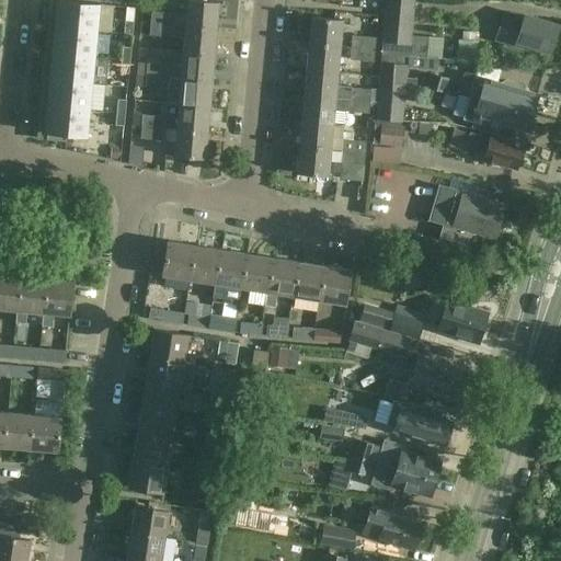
[(100,4),(59,0),(57,27),(96,32),(100,4)]
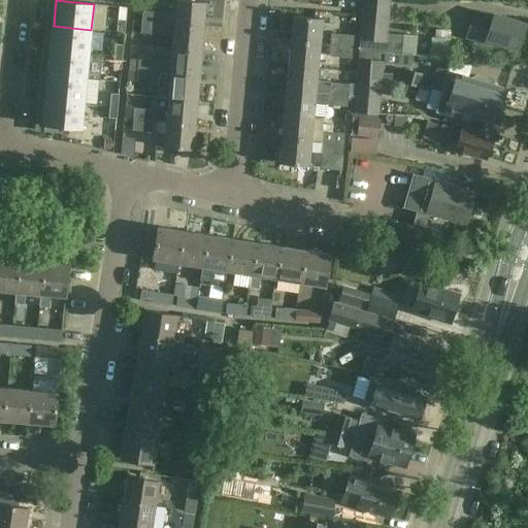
[(175,0),(174,24),(203,26),(205,1),(188,0),(175,0)]
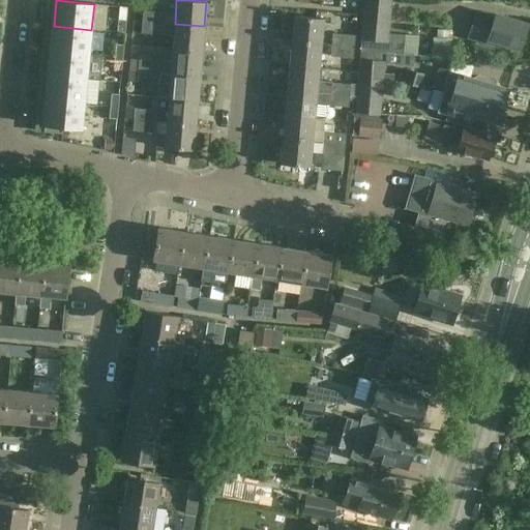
[(355,10),(355,0),(335,0),(335,9),(355,10)]
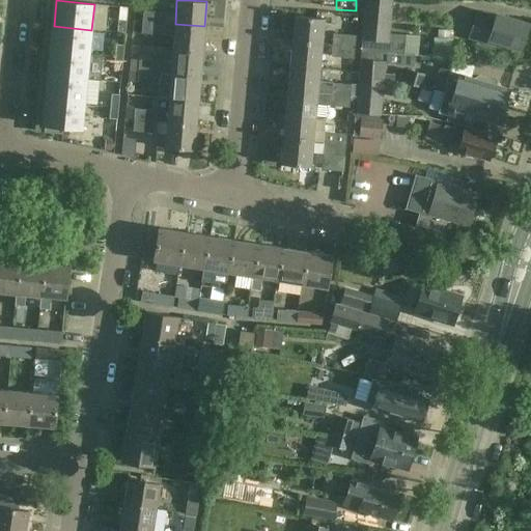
[(364,0),(361,51),(404,54),(406,35),(390,33),(392,0),(364,0)]
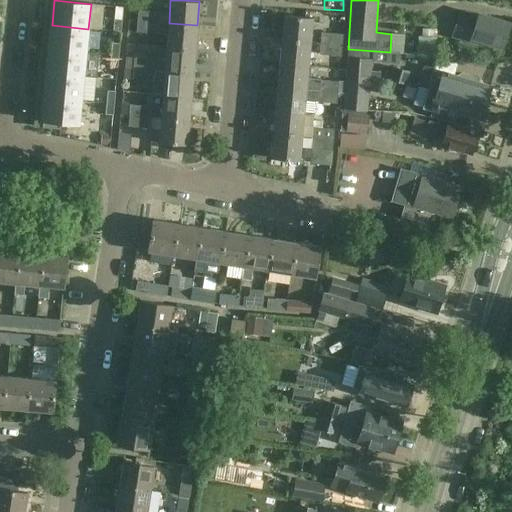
[(160,11),(138,9),(137,20),(159,22),(160,11)]
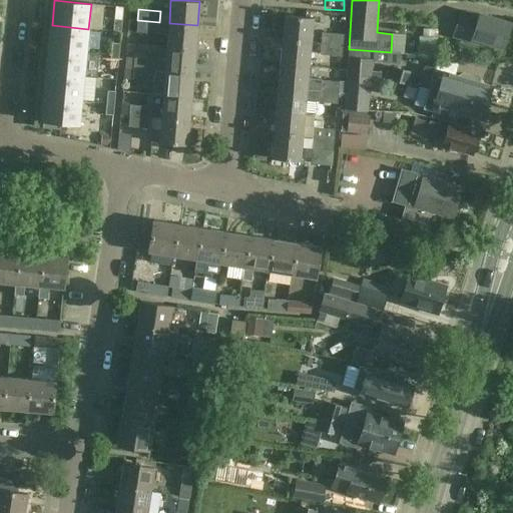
[(478,16),(461,11),(453,38),(483,47),(484,41),(503,47),(510,23),(479,14),(478,16)]
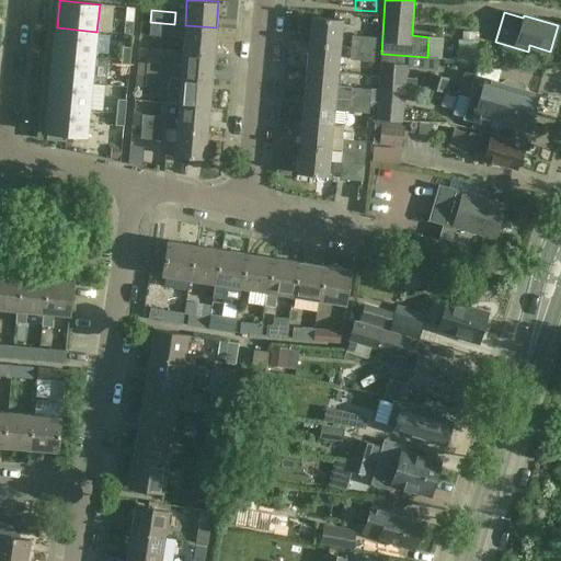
[(311,16),(309,43),(340,46),(342,20),(311,16)]
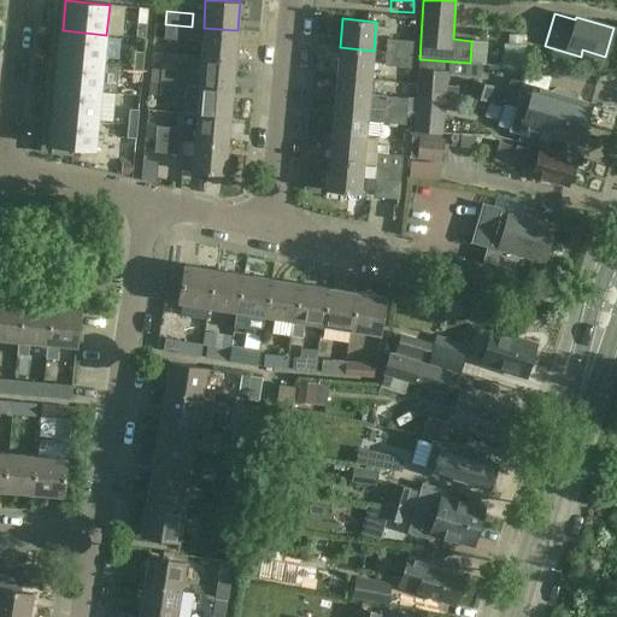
[(147,24),(137,23),(136,37),(146,39),(147,24)]
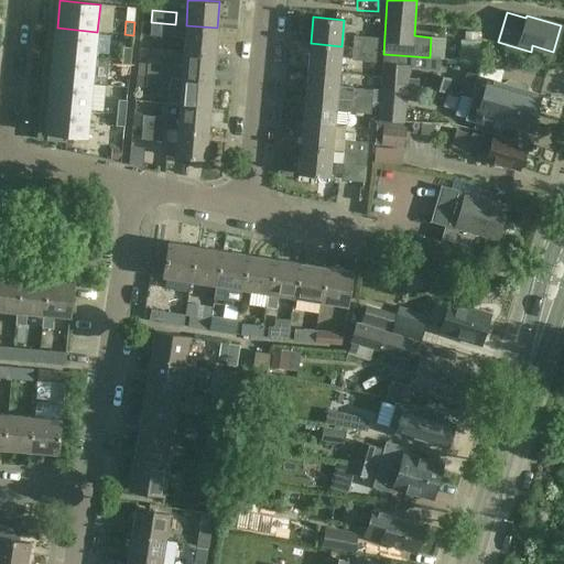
[(150,34),(174,36),(174,25),(175,24),(151,22),(150,34)]
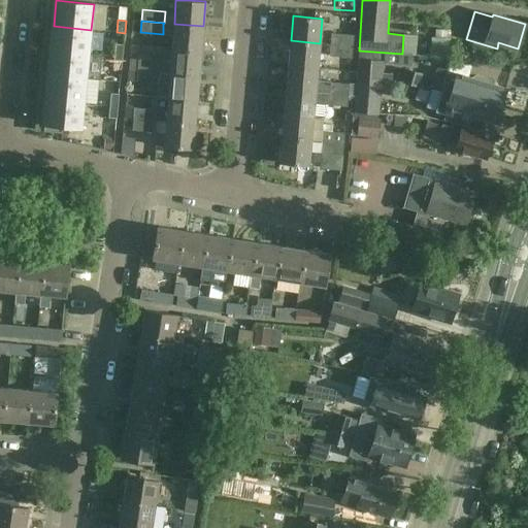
[(201,51),(203,26),(174,24),(174,25),(163,24),(163,34),(173,35),(172,48),(201,51)]
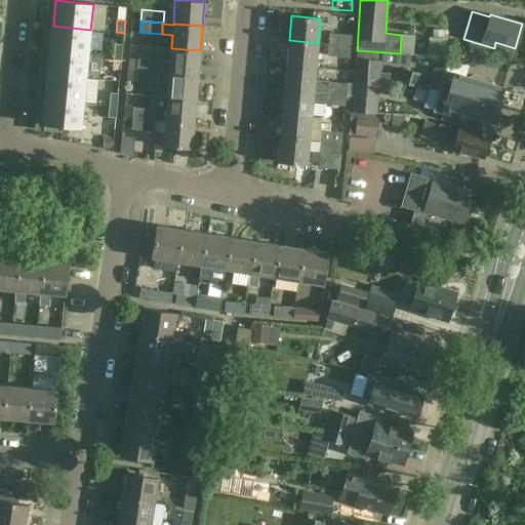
[(50,50),(88,54),(90,30),(53,26),(50,50)]
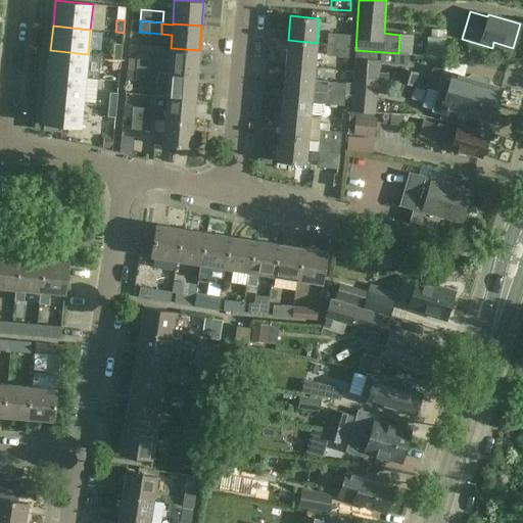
[(328,33),(327,43),(349,45),(350,34),(328,33)]
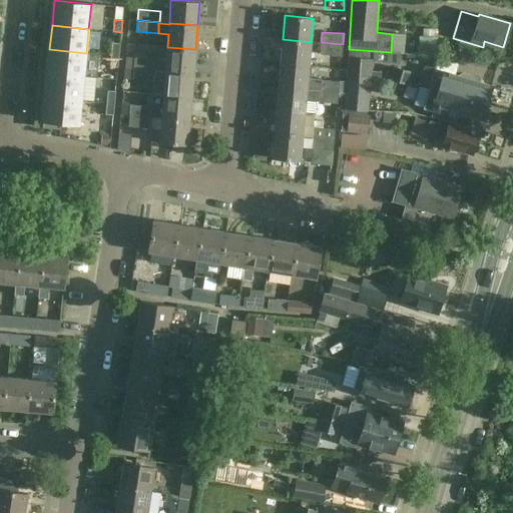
[(283,39),(281,63),(309,65),(311,42),(283,39)]
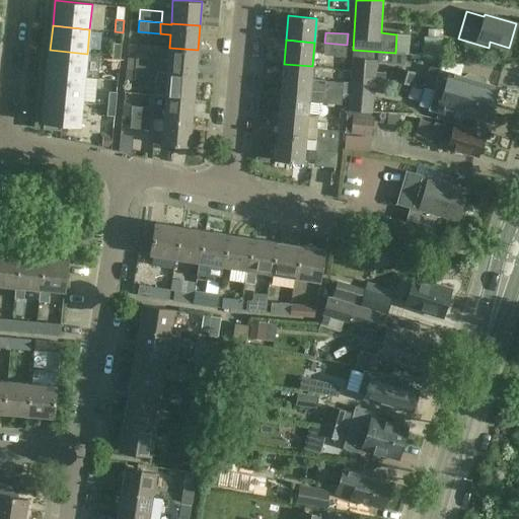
[(117,54),(125,55),(126,43),(118,42),(117,54)]
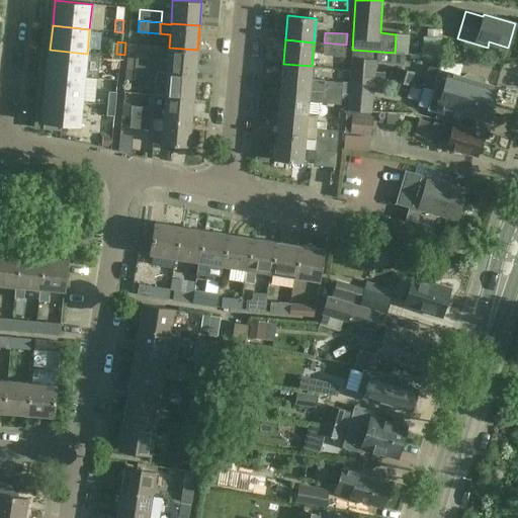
[(323,54),(345,56),(346,45),(324,42),(323,54)]
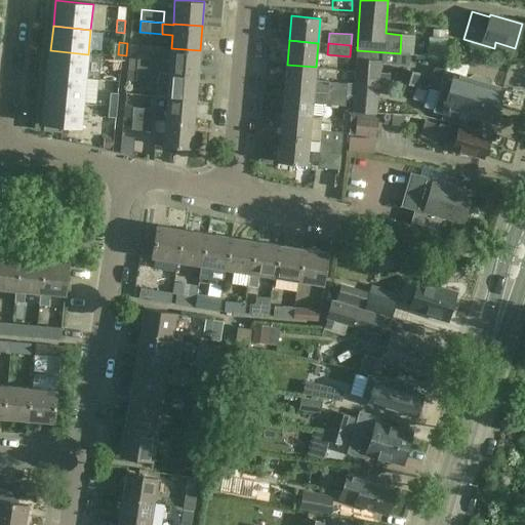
[(198,75),(200,50),(171,48),(170,62),(159,62),(158,72),(198,75)]
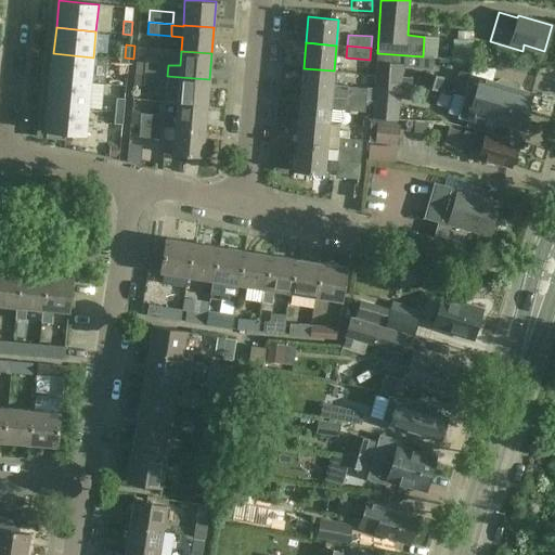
[(51,79),(91,84),(93,57),(53,53),(51,79)]
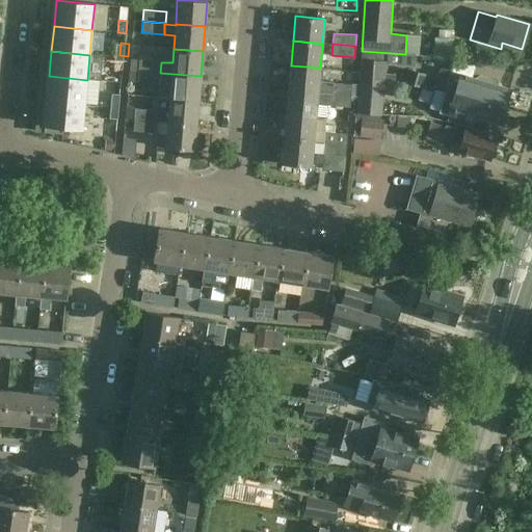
[(128,56),(120,55),(118,68),(127,69),(128,56)]
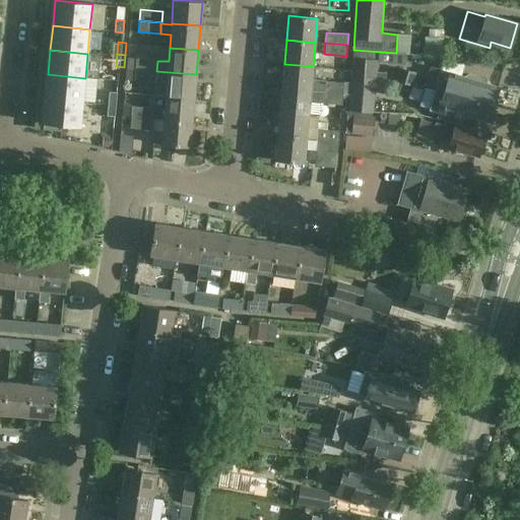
[(157,59),(135,57),(134,69),(156,71),(157,61),(157,59)]
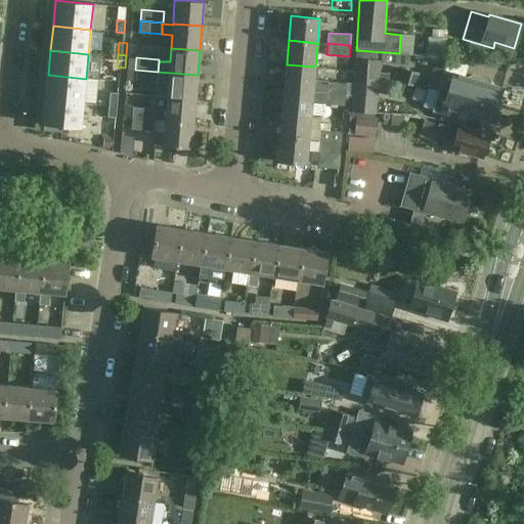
[(355,59),(353,81),(378,81),(380,60),(355,59)]
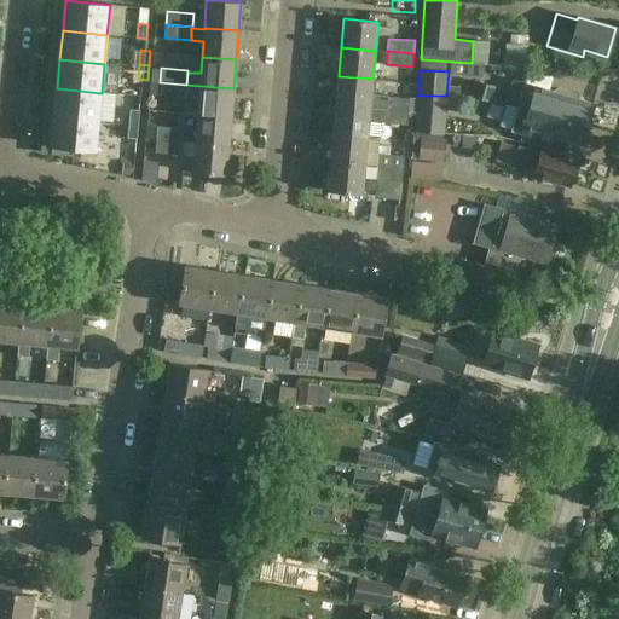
[(370,108),(382,109),(408,111),(409,98),(387,96),(371,94),(372,79),(339,76),(336,105),(370,108)]
